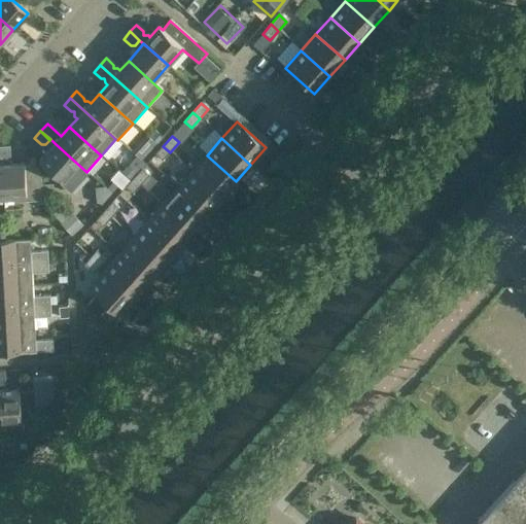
[(86,172),(55,143),(39,161),(61,180),(58,183),(70,195),(88,173),(86,172)]
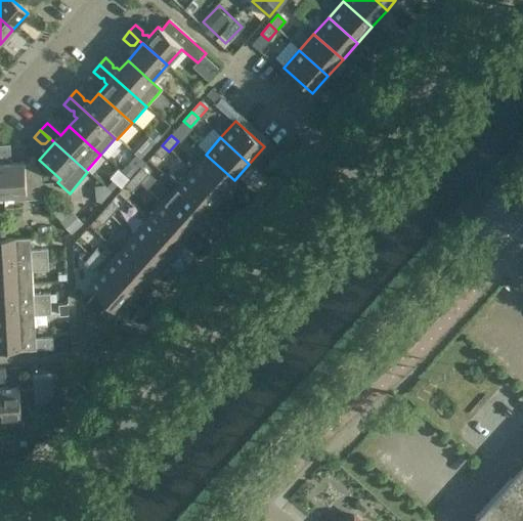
[(169,152),(162,145),(154,154),(161,160),(169,152)]
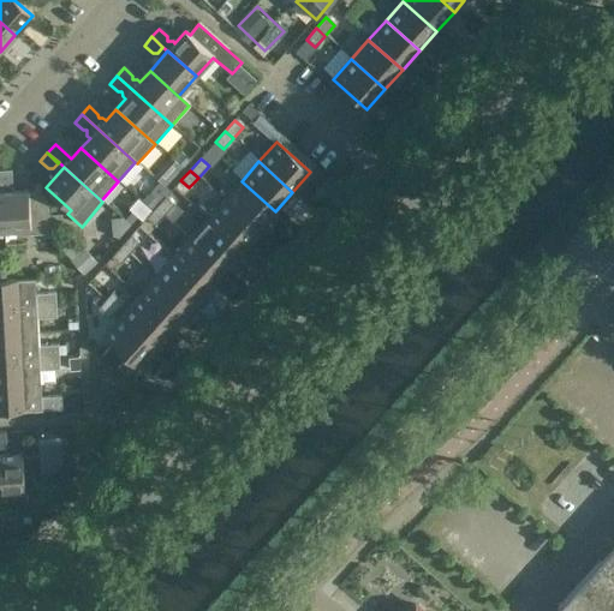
[(28,191),(12,192),(12,183),(11,172),(0,172),(3,231),(29,229),(29,234),(48,233),(47,202),(39,193),(28,195),(28,191)]
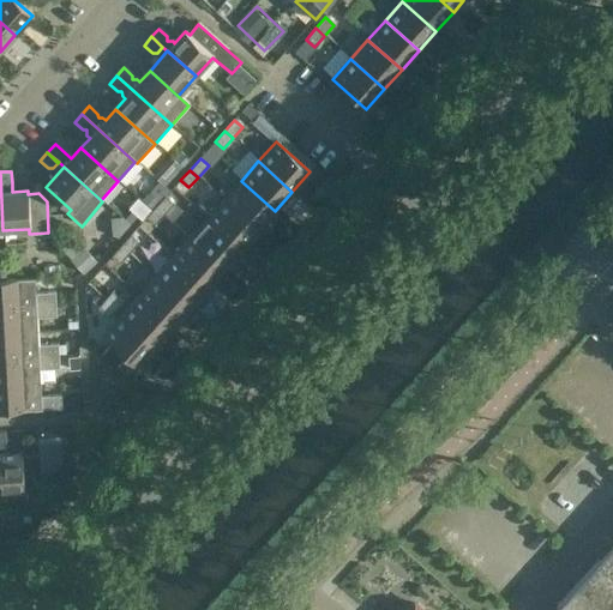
[(241,181),(223,200),(257,230),(275,211),(241,181)]
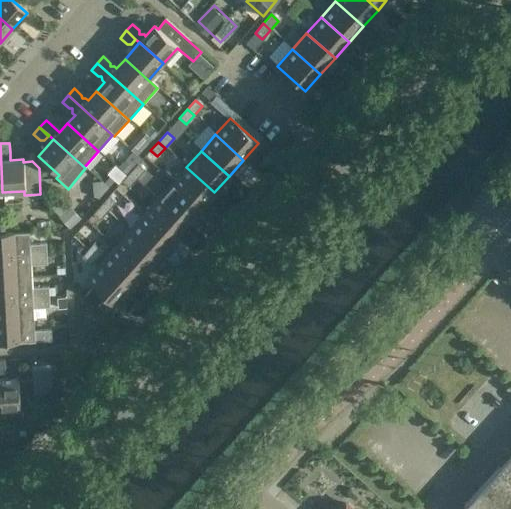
[(120,157),(109,176),(121,183),(132,164),(120,157)]
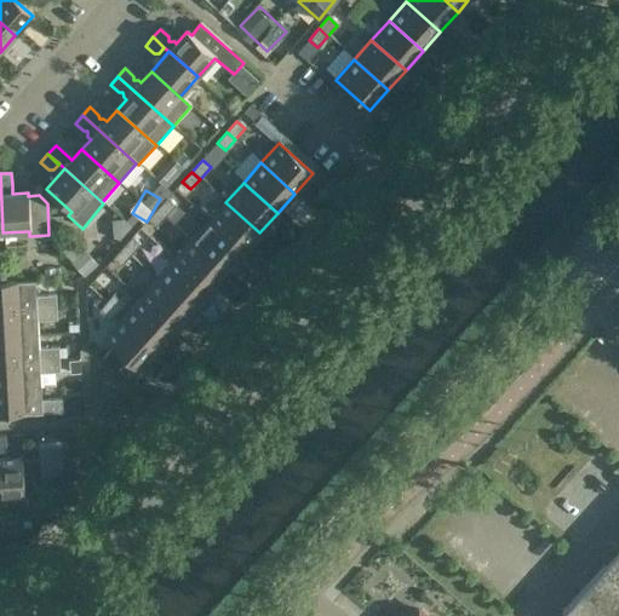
[(176,206),(167,199),(156,211),(165,218),(176,206)]
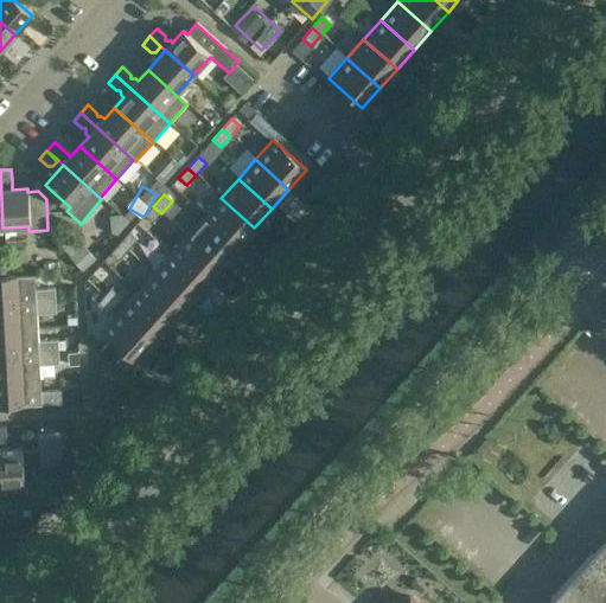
[(221,198),(204,217),(237,247),(254,228),(221,198)]
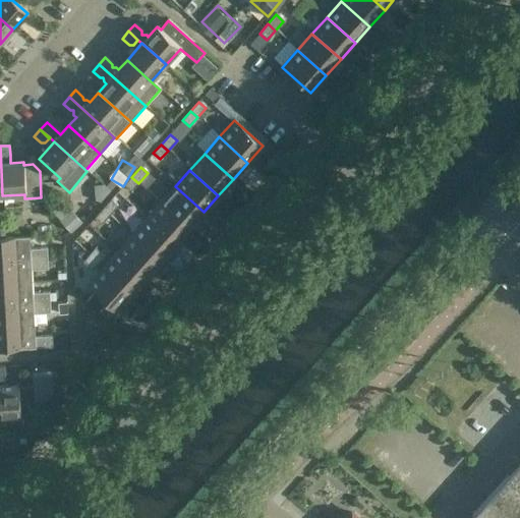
[(138,183),(131,177),(124,186),(130,192),(138,183)]
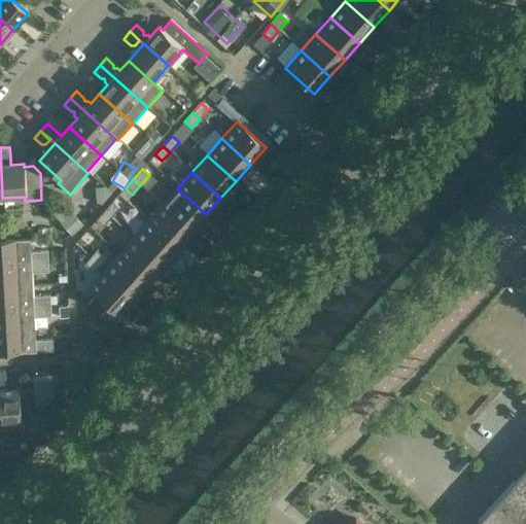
[(177,188),(162,205),(191,231),(206,214),(177,188)]
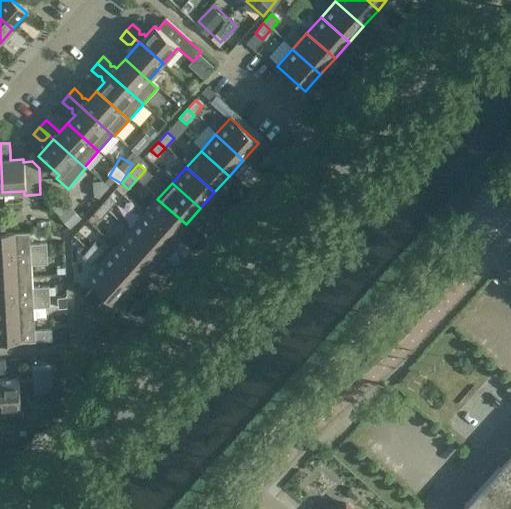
[(116,203),(109,197),(100,206),(107,213),(116,203)]
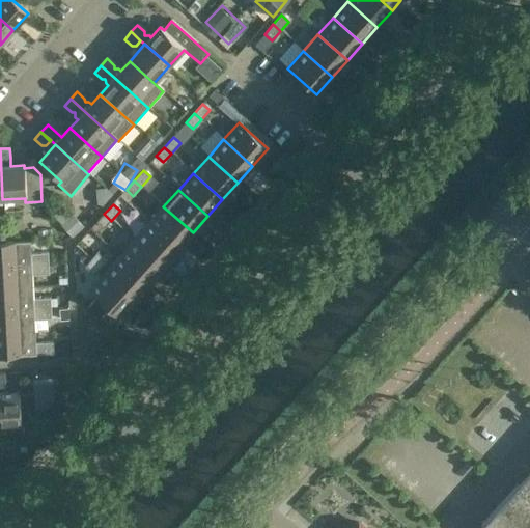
[(163,206),(148,223),(177,250),(193,232),(163,206)]
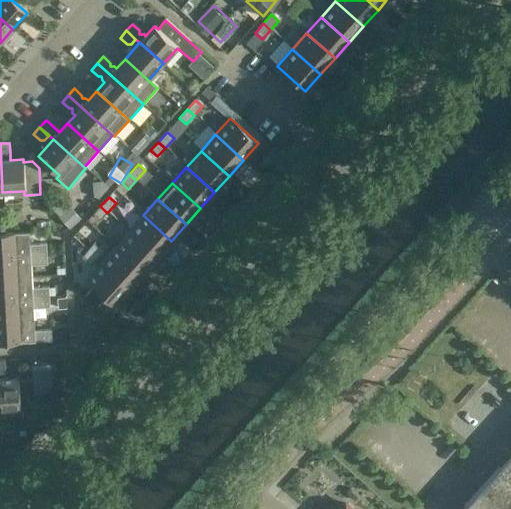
[(107,213),(100,206),(93,215),(99,221),(107,213)]
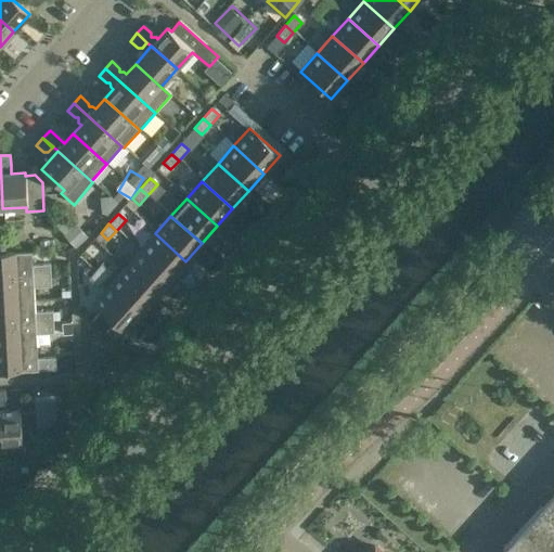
[(155,233),(139,252),(170,279),(185,261),(155,233)]
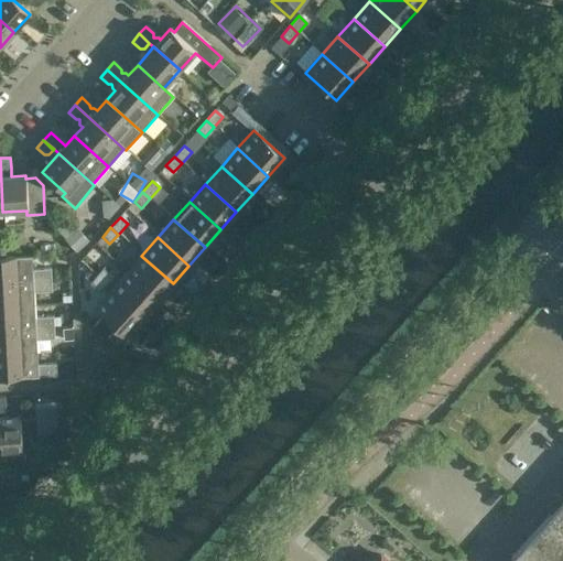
[(141,256),(126,273),(157,301),(173,283),(141,256)]
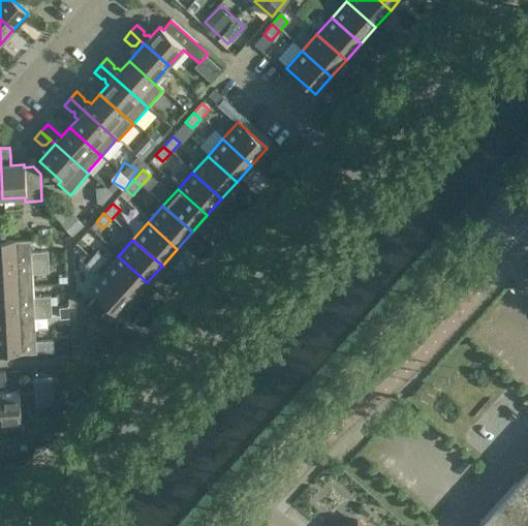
[(0,266),(48,264),(47,252),(30,253),(29,241),(0,243),(0,266)]
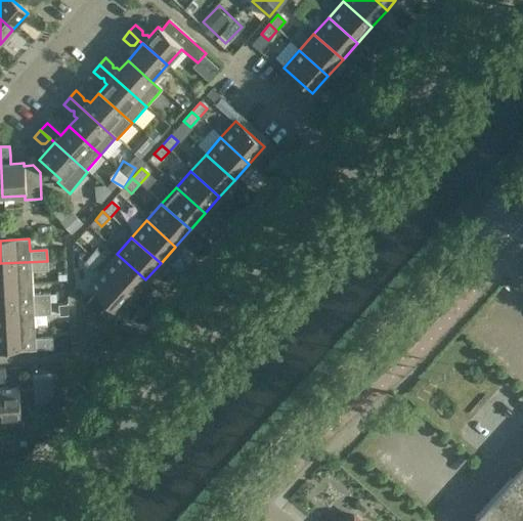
[(104,259),(95,251),(89,258),(98,266),(104,259)]
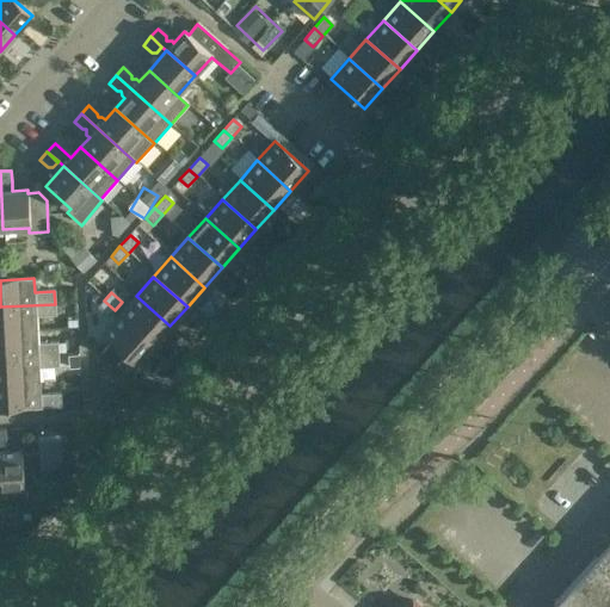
[(118,315),(153,345),(170,326),(136,296),(118,315)]
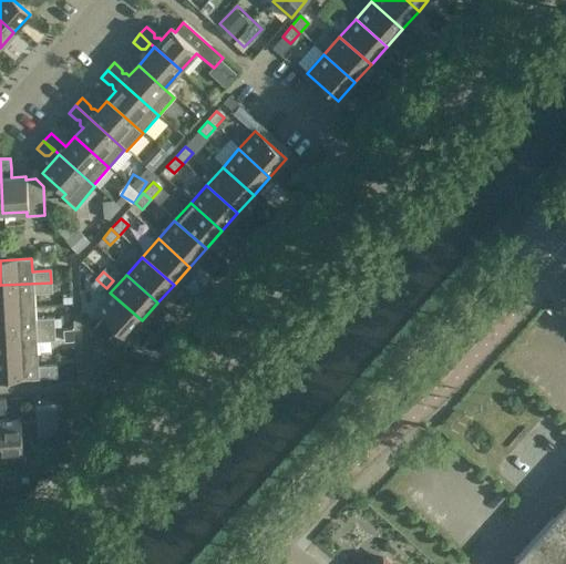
[(96,279),(90,286),(100,296),(106,288),(96,279)]
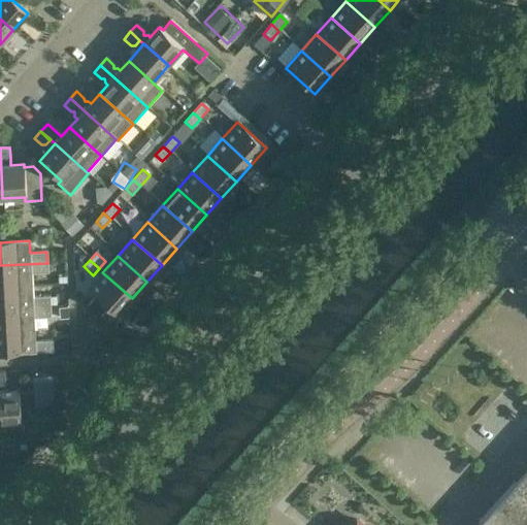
[(47,263),(0,265),(0,288),(31,287),(31,274),(47,273),(47,263)]
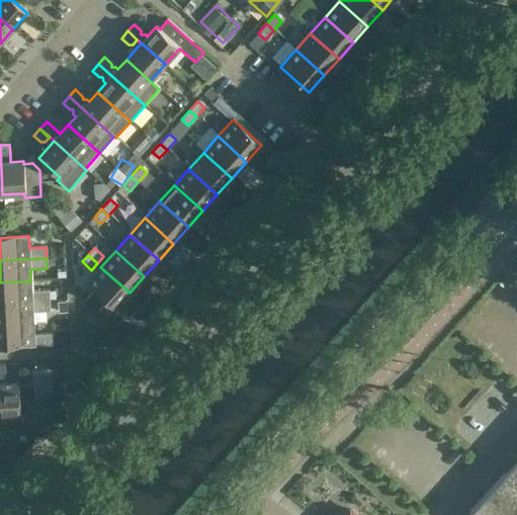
[(114,310),(130,292),(100,267),(85,284),(114,310)]
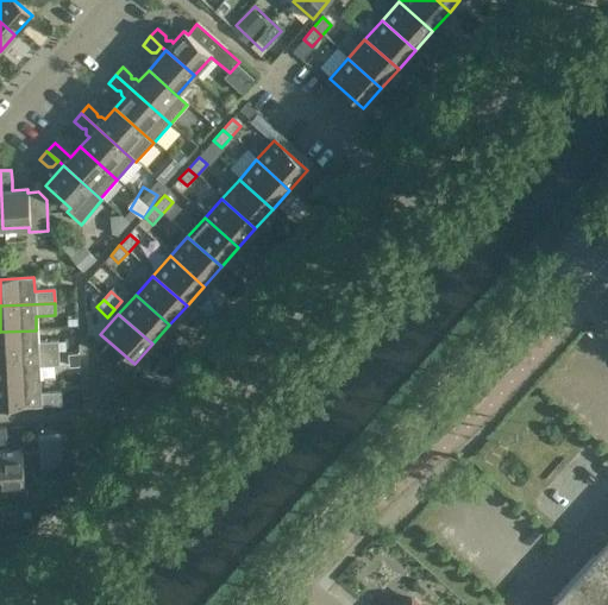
[(36,331),(0,332),(0,358),(58,354),(68,353),(67,341),(37,344),(36,331)]
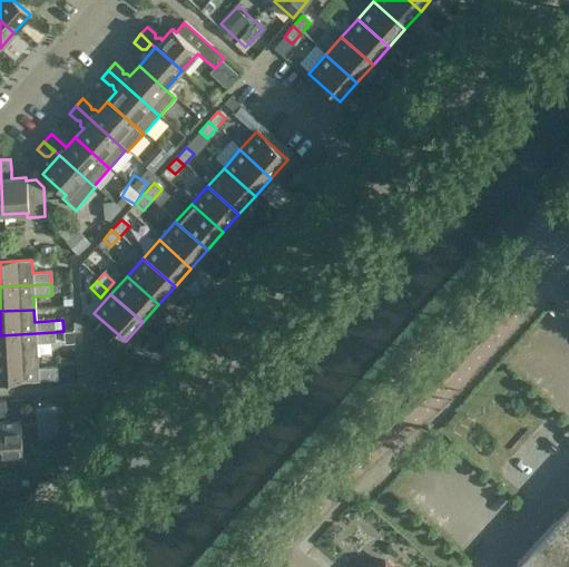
[(55,332),(0,335),(0,359),(37,358),(37,345),(55,344),(55,332)]
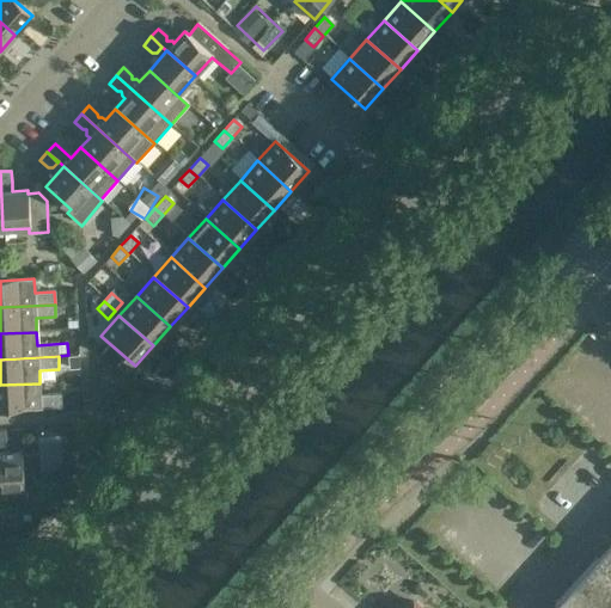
[(40,384),(0,385),(0,412),(61,409),(60,395),(41,397),(40,384)]
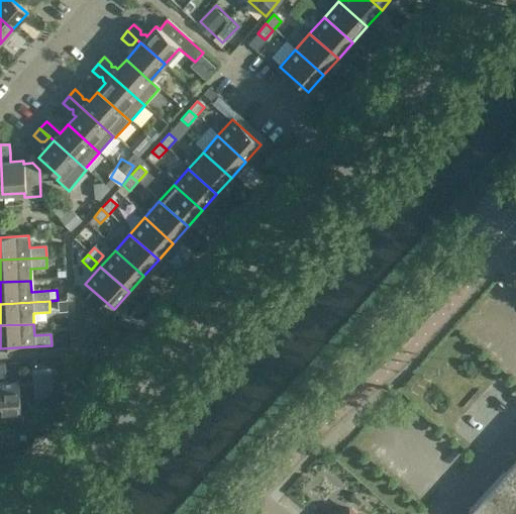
[(17,382),(4,383),(4,380),(2,378),(5,375),(4,365),(0,365),(0,415),(19,414),(17,382)]
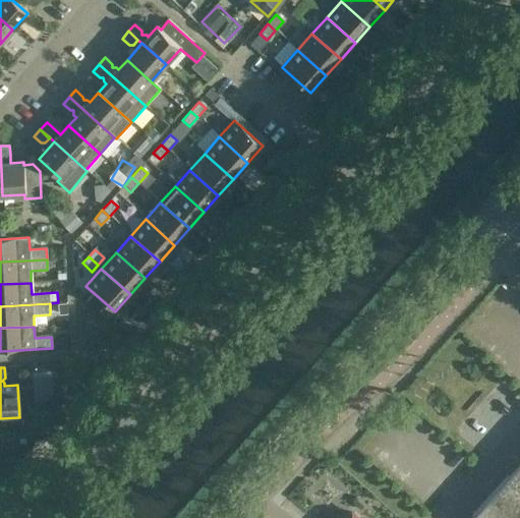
[(31,397),(47,397),(47,379),(30,380),(31,397)]
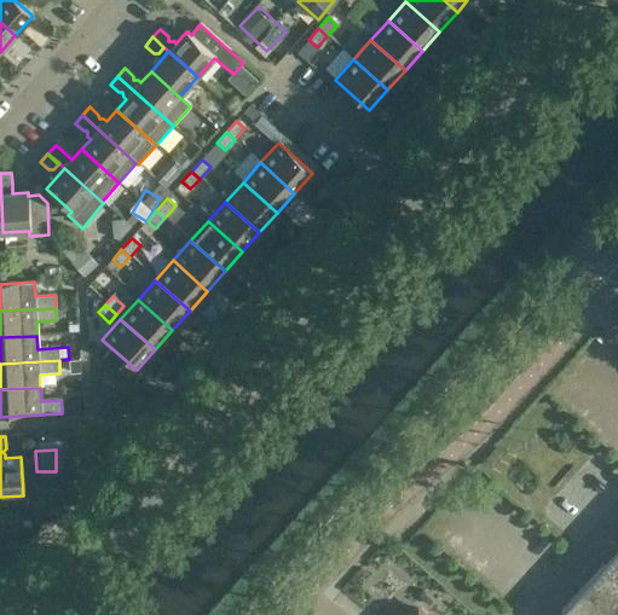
[(617,614),(617,549),(561,614),(617,614)]
